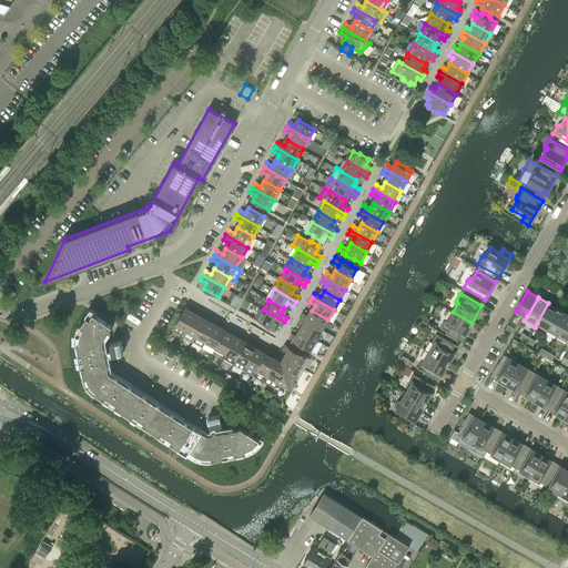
[(192,305),(188,303),(172,330),(182,335),(194,315),(189,312),(192,305)]
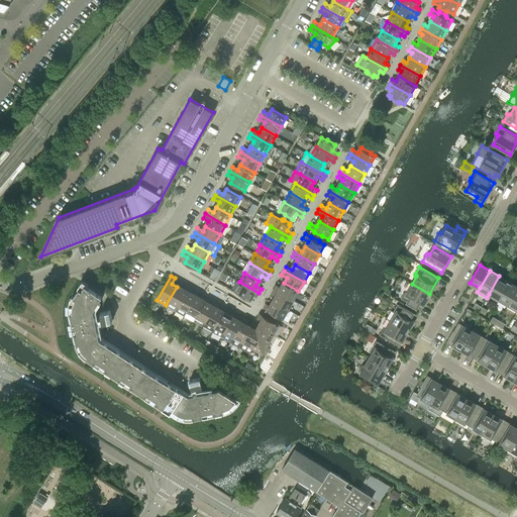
[(489,294),(498,299),(509,282),(499,276),(489,294)]
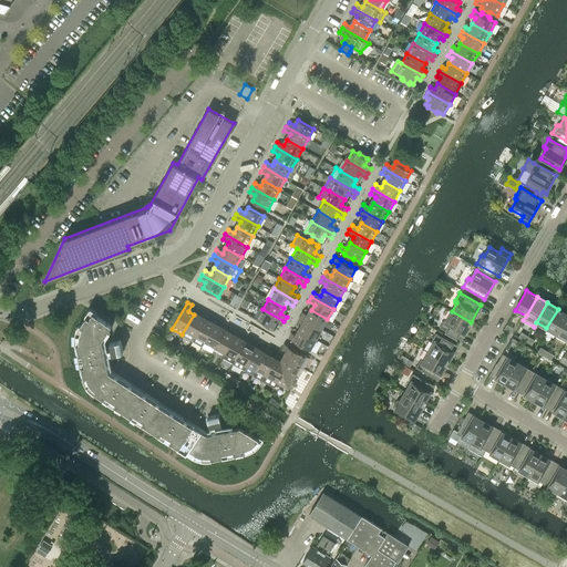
[(271,328),(275,322),(281,326),(284,321),(263,309),(256,319),(263,322),(263,323),(264,325),(264,326),(270,329),(271,328)]
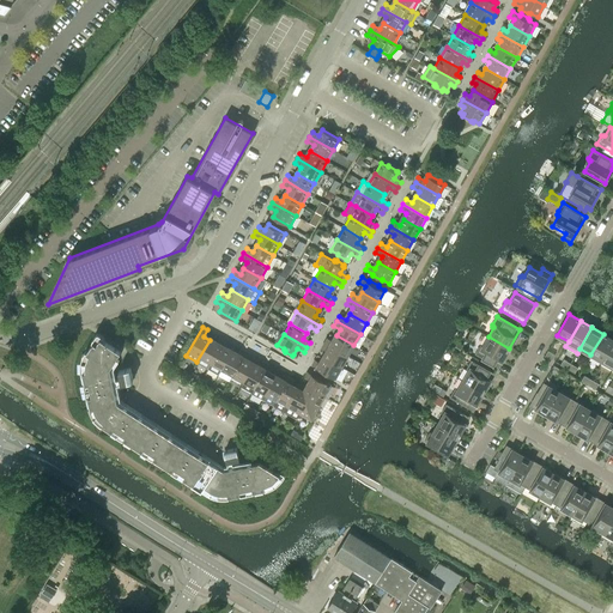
[(590,354),(602,360),(612,341),(612,339),(604,334),(590,354)]
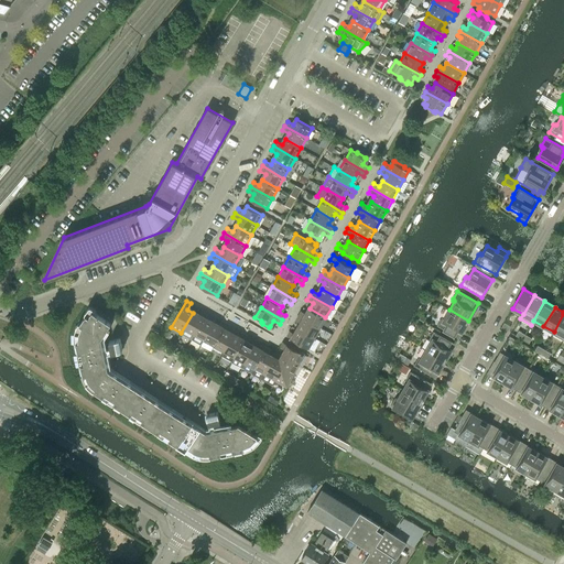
[(325,317),(310,308),(306,314),(301,311),(297,315),(320,327),(325,317)]
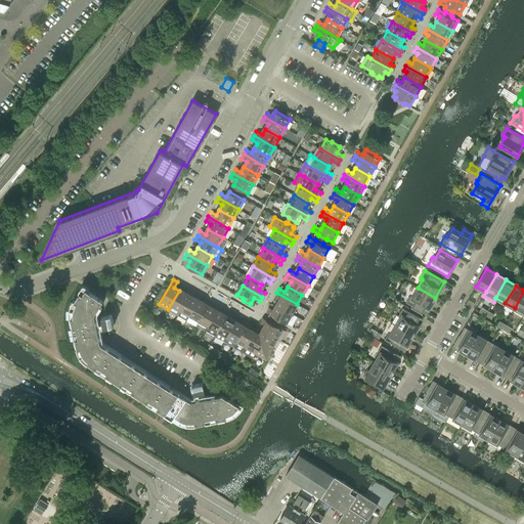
[(181,423),(185,425),(188,425),(194,425),(225,419),(227,418),(233,415),(234,413),(238,409),(239,407),(220,395),(205,398),(202,383),(191,385),(194,401),(189,402),(100,343),(96,329),(113,324),(111,314),(94,317),(93,313),(102,300),(83,288),(74,301),(73,304),(71,308),(71,309),(71,315),(72,317),(77,348),(78,349),(80,355),(82,358),(84,360),(89,364),(92,366),(177,422),(181,423)]
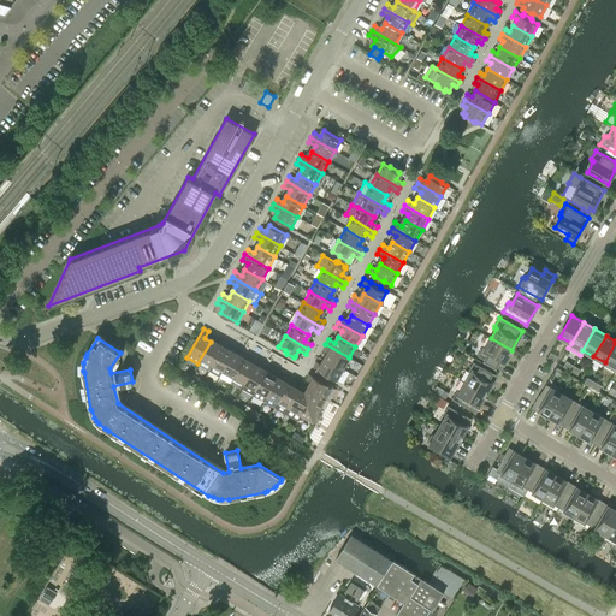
[(225,341),(220,338),(217,345),(211,342),(197,363),(208,369),(225,341)]
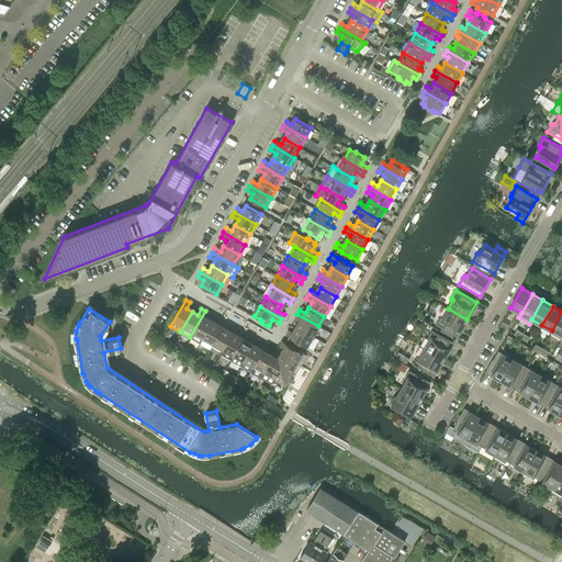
[(467,319),(448,308),(444,317),(441,316),(440,316),(436,324),(457,337),(467,319)]
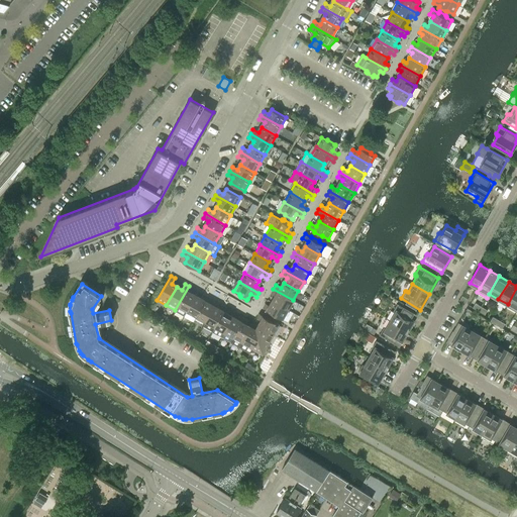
[(184,316),(187,311),(195,297),(190,294),(193,289),(189,286),(175,310),(184,316)]
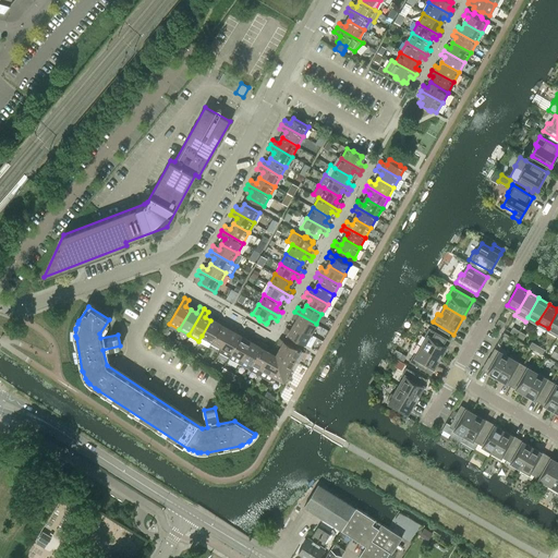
[(557,311),(548,328),(557,334),(557,311)]
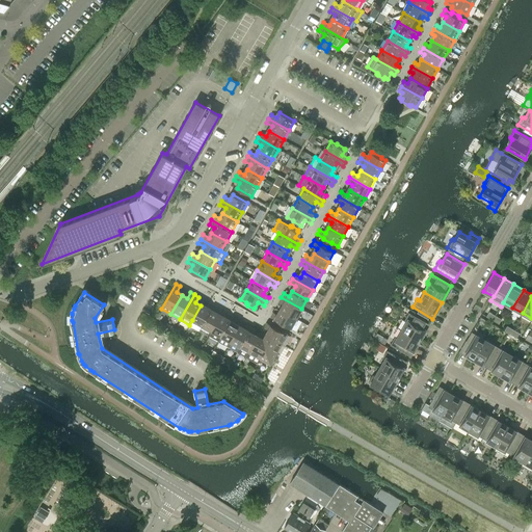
[(281,297),(278,301),(285,306),(282,310),(296,318),(301,309),(281,297)]
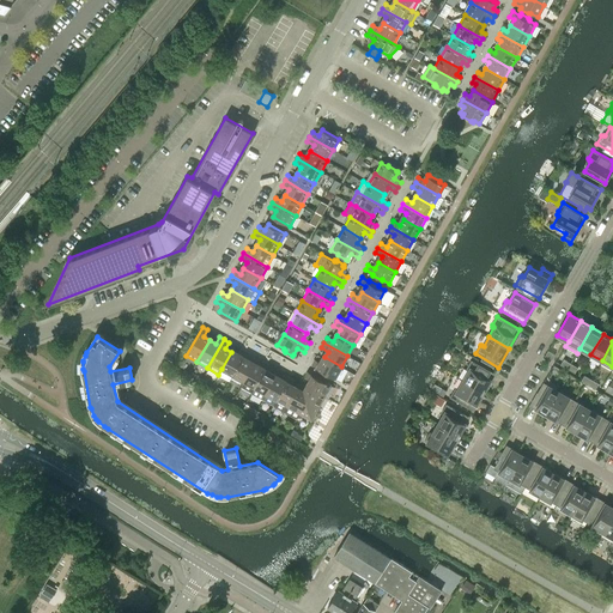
[(246,352),(241,349),(237,356),(231,352),(222,369),(232,375),(246,352)]
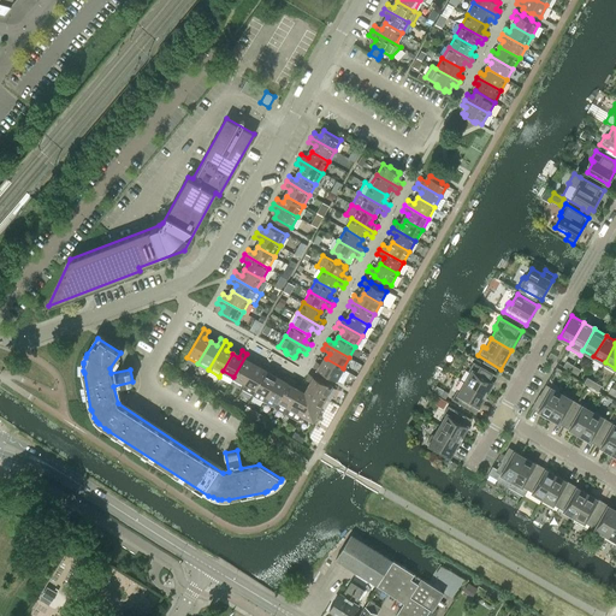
[(558,356),(551,353),(551,351),(548,357),(555,361),(558,356)]
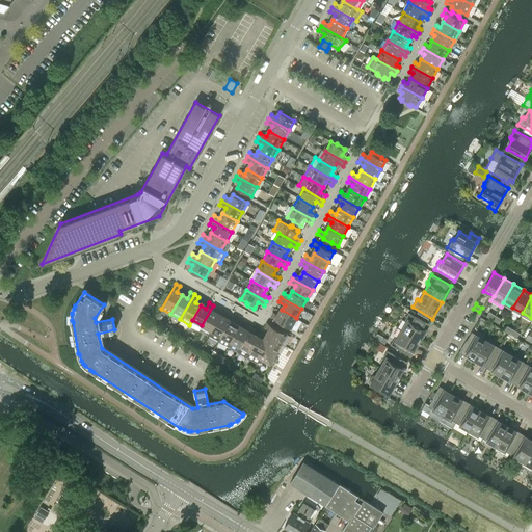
[(202,325),(211,331),(219,317),(214,314),(217,308),(213,306),(202,325)]
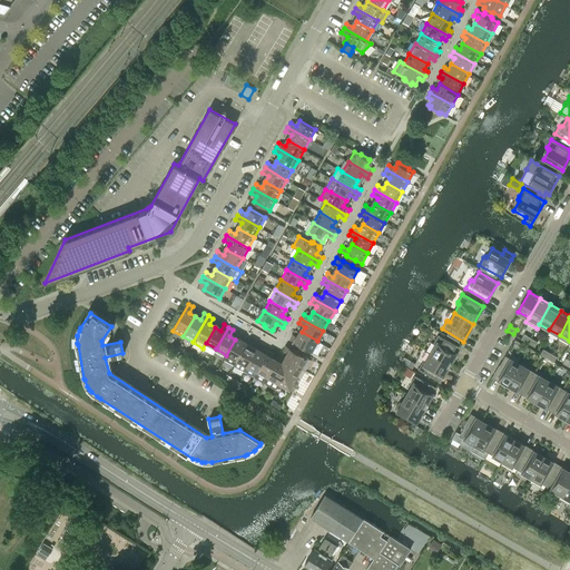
[(296,343),(296,344),(305,349),(312,352),(317,341),(302,332),(298,337),(292,334),(290,338),(296,343)]
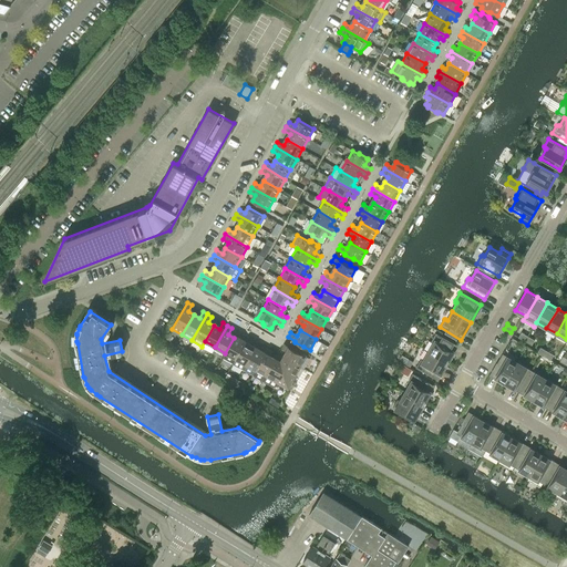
[(433,343),(429,351),(447,362),(457,346),(436,332),(432,340),(432,342),(433,343)]
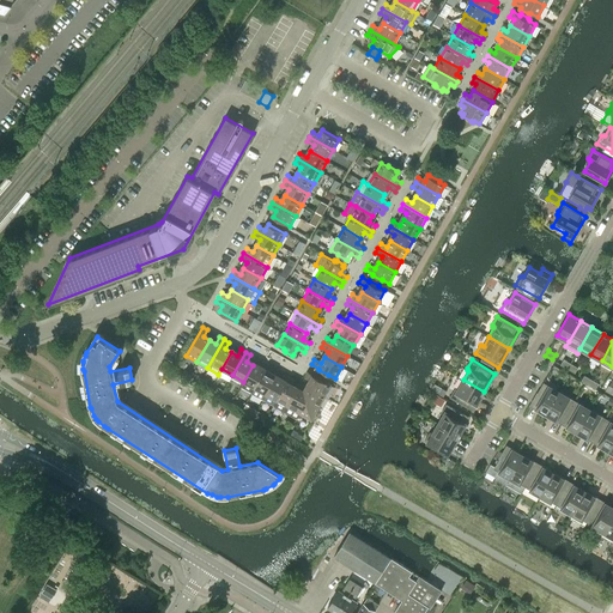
[(568,369),(571,363),(564,359),(560,364),(568,369)]
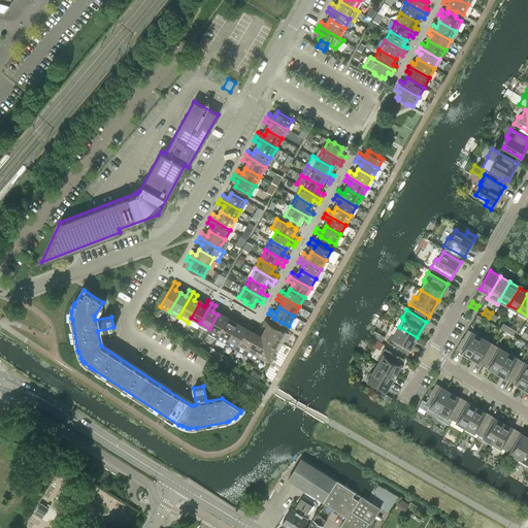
[(226,311),(223,317),(218,315),(209,329),(207,333),(217,338),(219,334),(230,314),(226,311)]
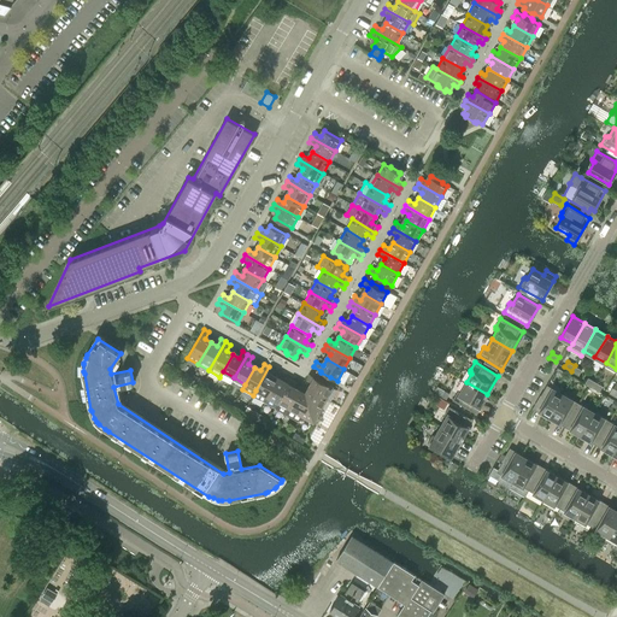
[(575,365),(571,371),(579,375),(582,370),(575,365)]
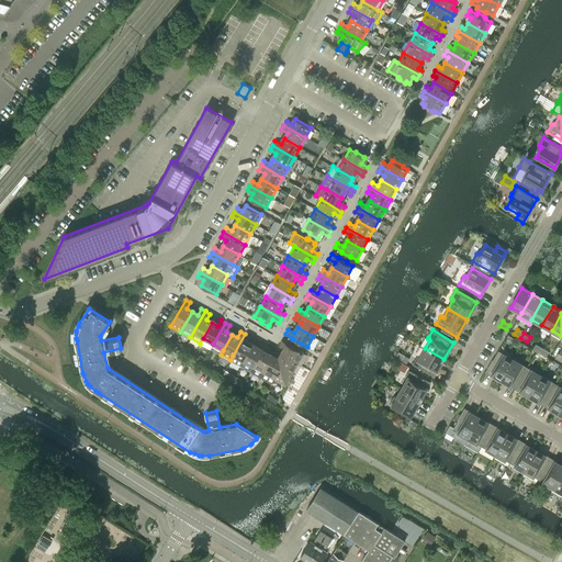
[(245,334),(233,356),(244,361),(251,346),(246,343),(250,337),(245,334)]
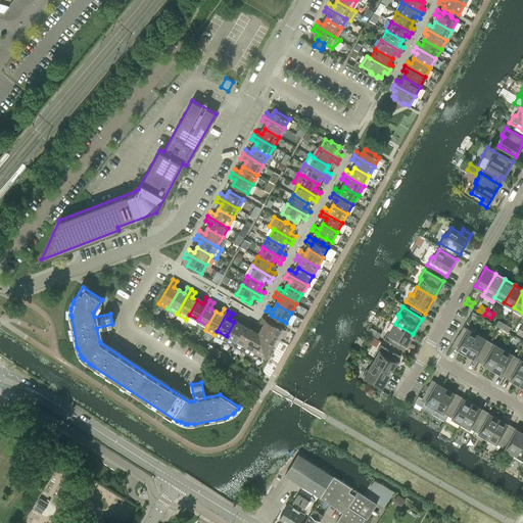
[(263,330),(277,338),(282,329),(283,328),(269,320),(269,321),(263,317),(259,322),(266,325),(263,330)]
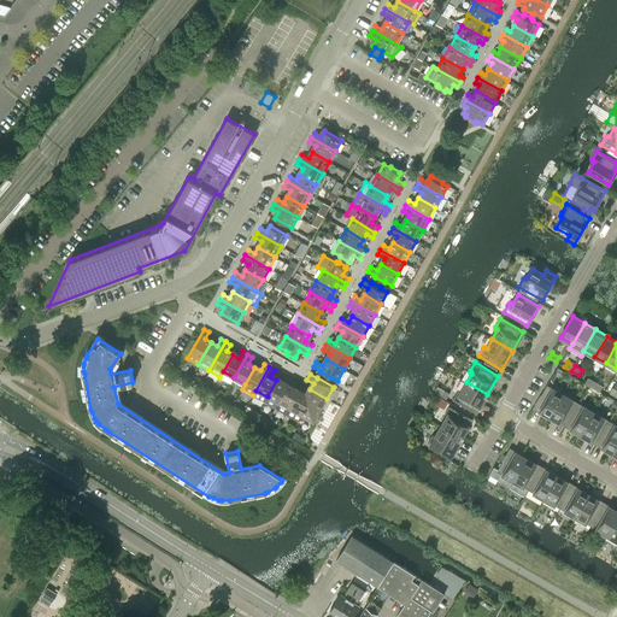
[(286,376),(282,383),(276,380),(268,397),(264,401),(275,407),(292,380),(286,376)]
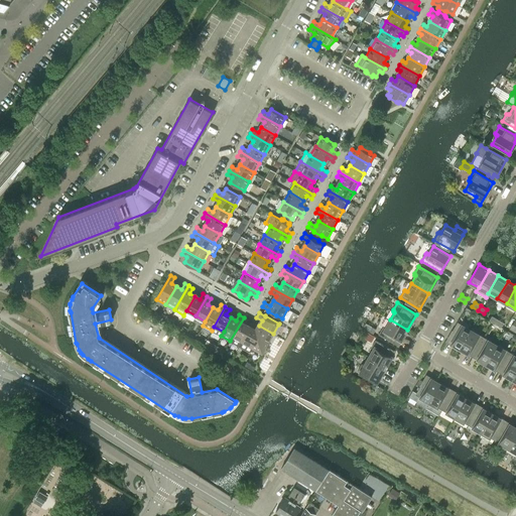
[(492,315),(490,318),(489,320),(495,324),(498,319),(492,315)]
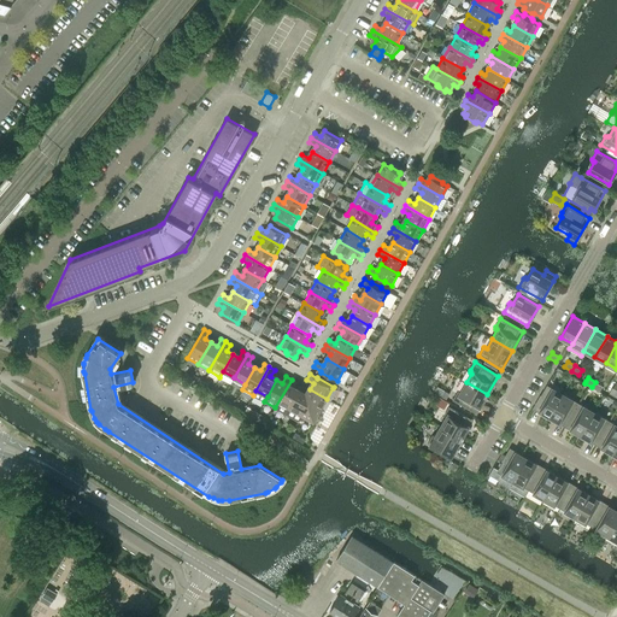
[(292,380),(275,407),(286,415),(299,392),(293,389),(297,382),(292,380)]
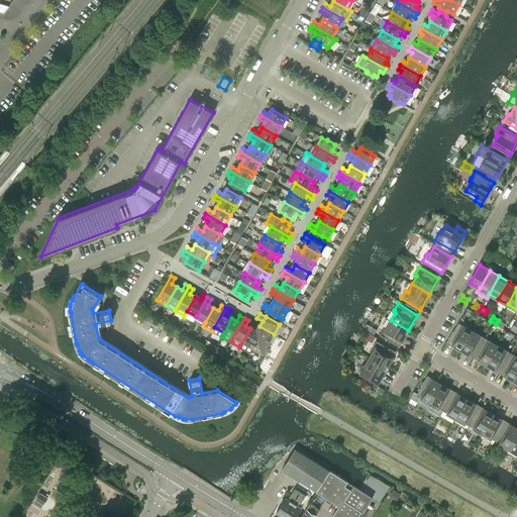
[(399,346),(408,330),(391,320),(387,328),(385,327),(384,328),(380,335),(399,346)]
